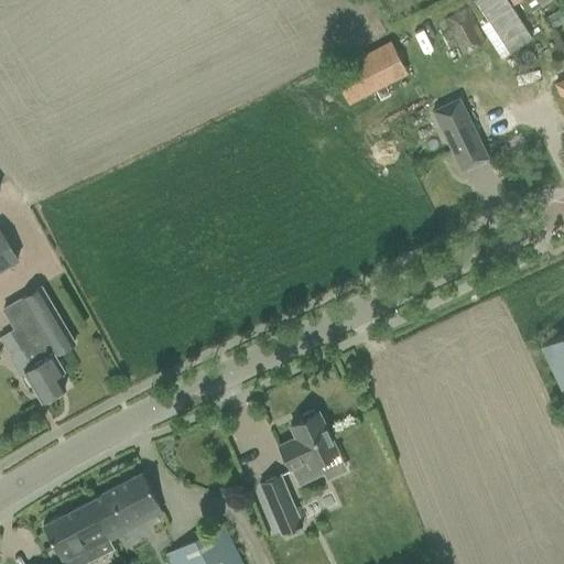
[(522,0),(531,12),(549,0),(522,0)]
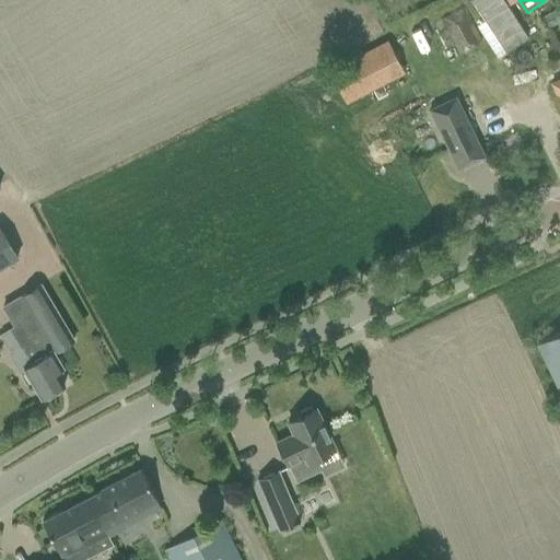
[(442,19),(441,21),(447,35),(457,55),(462,51),(476,45),(481,43),(473,23),(466,9),(463,8),(442,19)]
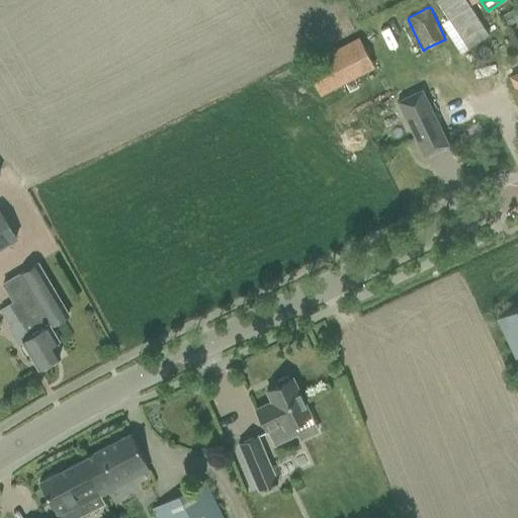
[(320,96),(373,69),(357,37),(305,64),(320,96)]
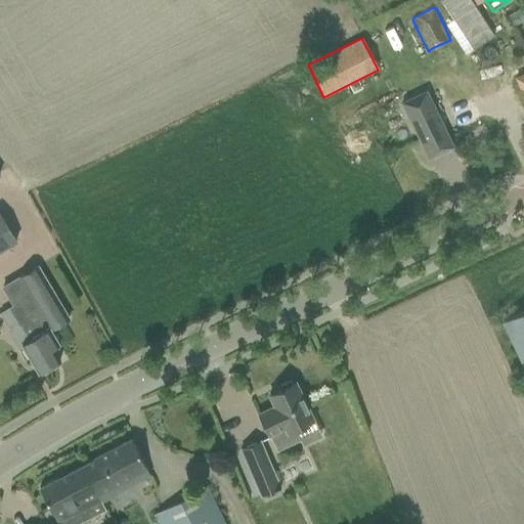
[(402,103),(429,159),(452,146),(426,91),(402,103)]
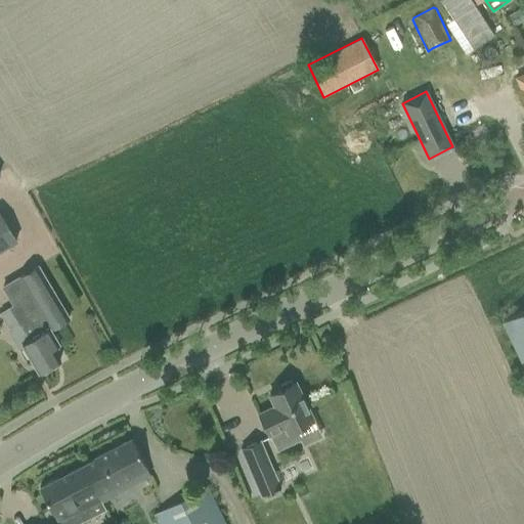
[(0,250),(16,241),(0,214),(0,250)]
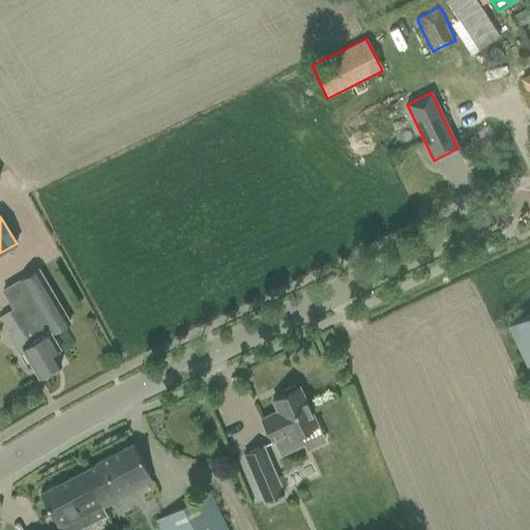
[(22,349),(38,378),(60,364),(53,352),(59,349),(50,332),(69,321),(39,269),(4,290),(15,308),(9,312),(19,328),(20,327),(30,344),(22,349)]
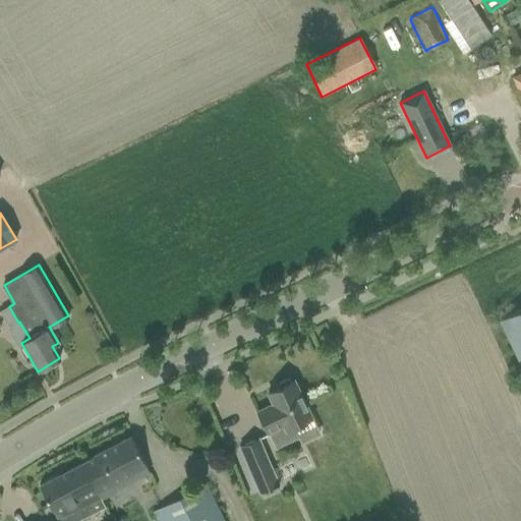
[(520,308),(500,320),(509,338),(520,363),(520,308)]
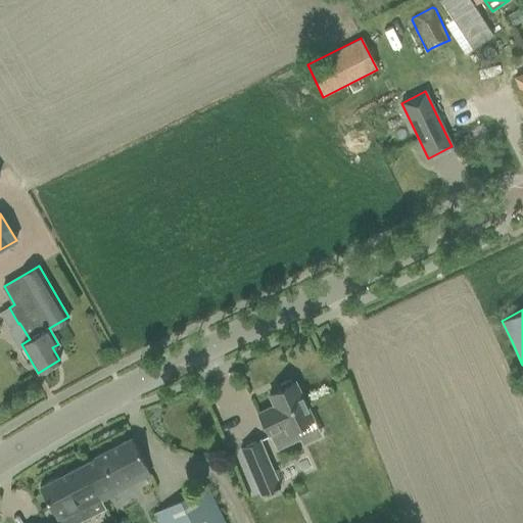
[(297,431),(314,423),(294,382),(291,383),(290,380),(279,385),(281,388),(269,393),(274,406),(257,414),(269,437),(278,433),(282,442),(299,434),(297,431)]
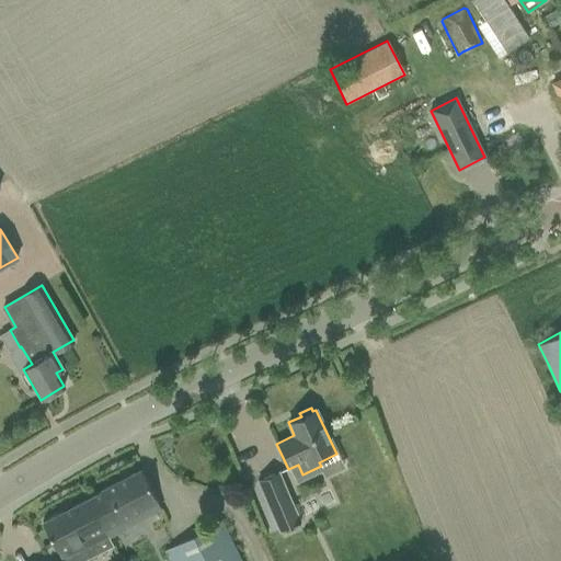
[(101,491),(101,492),(42,523),(53,541),(63,560),(160,510),(156,501),(156,500),(150,489),(140,470),(101,491)]
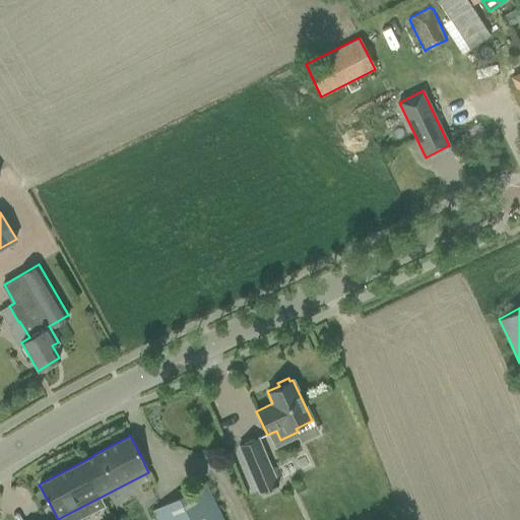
[(271,470),(258,438),(239,446),(253,478),(271,470)]
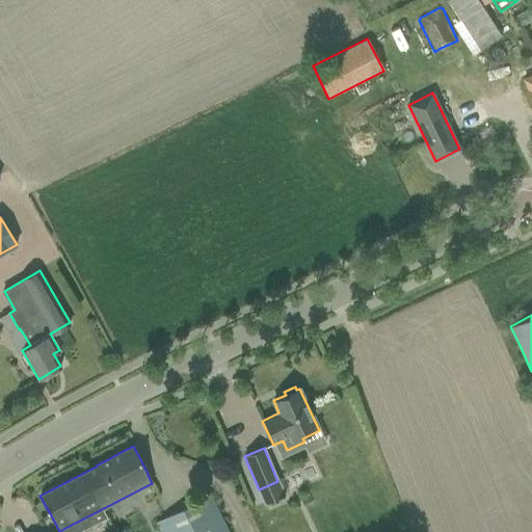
[(156,522),(161,531),(228,531),(209,495),(156,522)]
